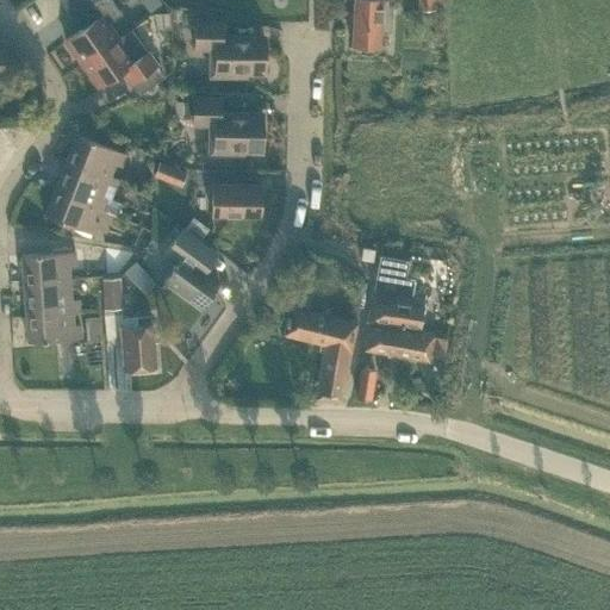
[(110,0),(87,0),(78,7),(89,24),(64,41),(80,64),(117,38),(107,24),(120,14),(110,0)]
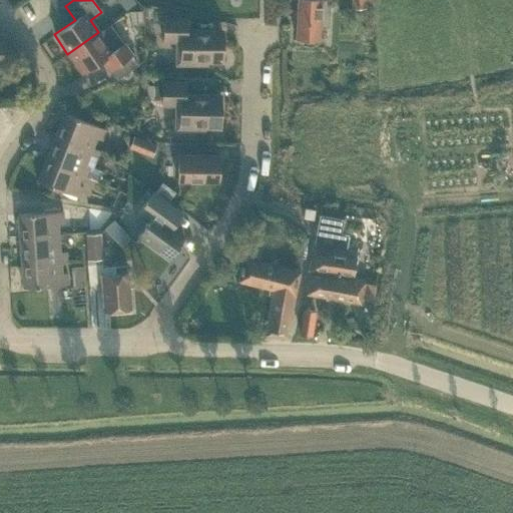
[(136,2),(134,0),(117,0),(126,11),(136,2)]
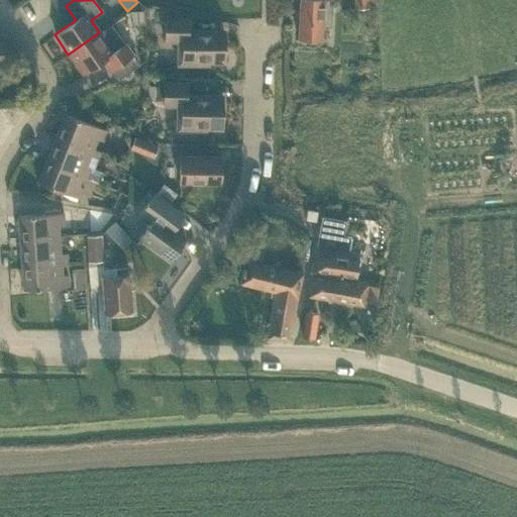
[(330,26),(330,0),(299,0),(297,39),(321,40),(321,26),(330,26)]
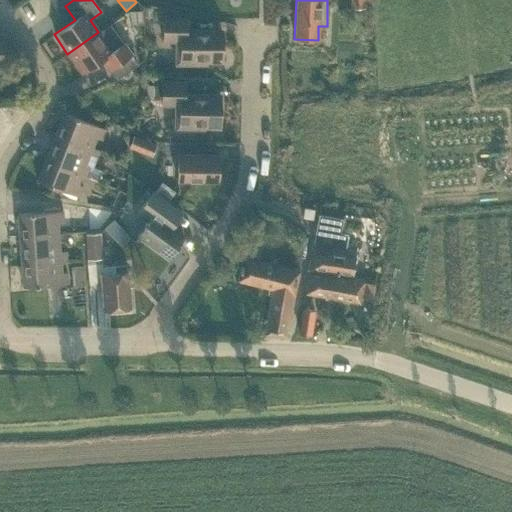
[(348,0),(349,9),(365,9),(364,0),(348,0)]
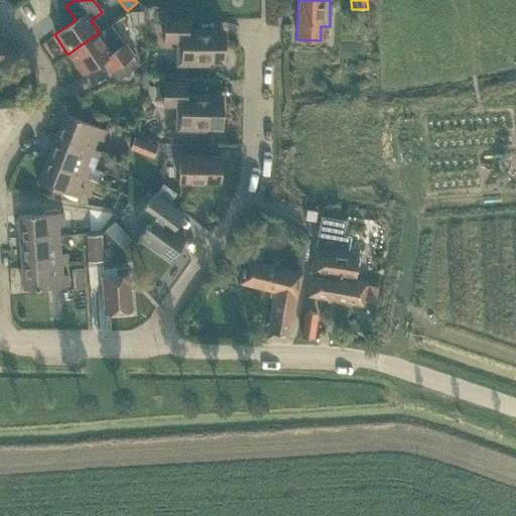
[(129,12),(130,25),(143,25),(142,12),(129,12)]
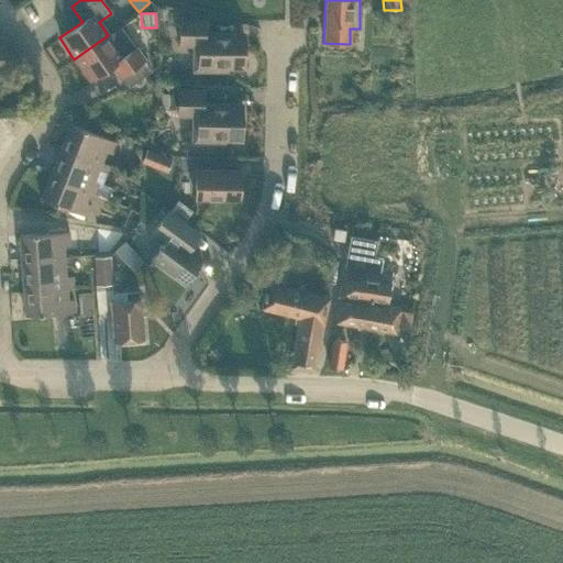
[(245,32),(206,32),(206,20),(178,19),(178,47),(191,48),(190,72),(228,73),(228,70),(244,70),(245,32)]
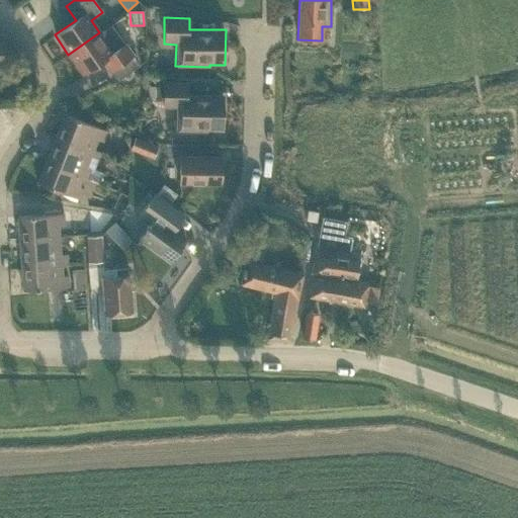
[(132,56),(124,45),(110,25),(99,32),(68,55),(82,75),(103,60),(110,71),(132,56)]
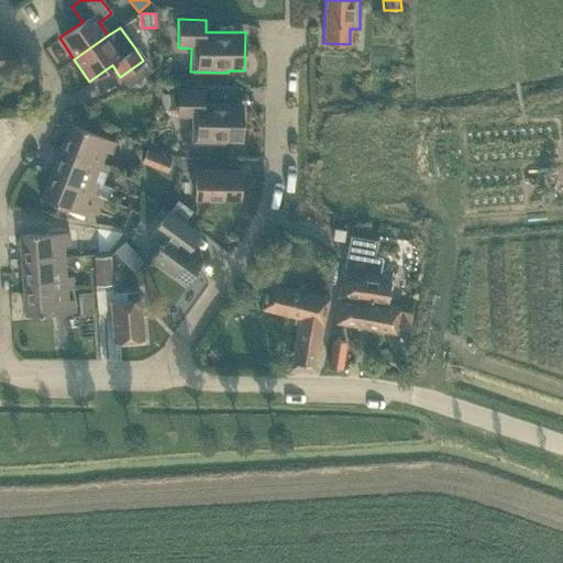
[(177,91),(177,116),(197,116),(196,139),(241,139),(241,108),(202,107),(202,91),(177,91)]
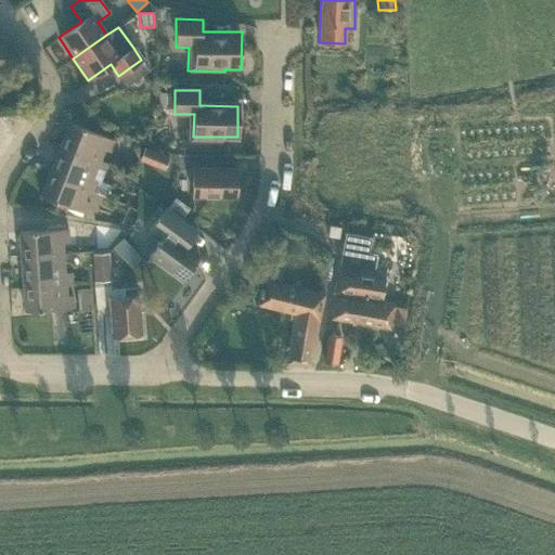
[(158,108),(172,108),(172,92),(158,92),(158,108)]
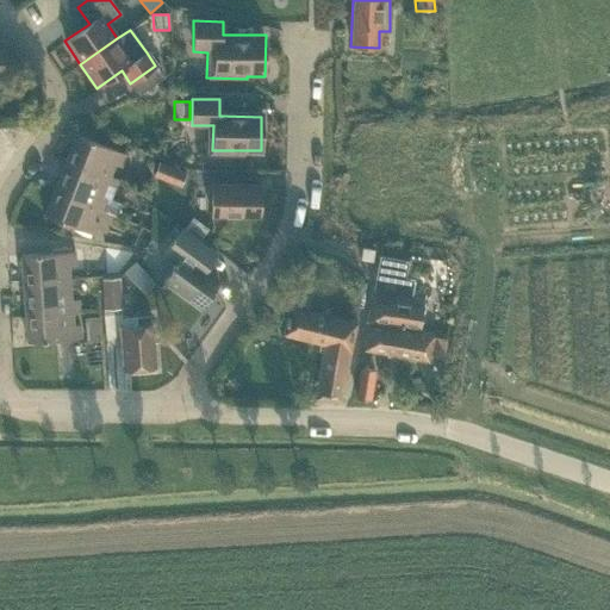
[(66,159),(109,176),(113,165),(119,167),(124,155),(75,135),(66,159)]
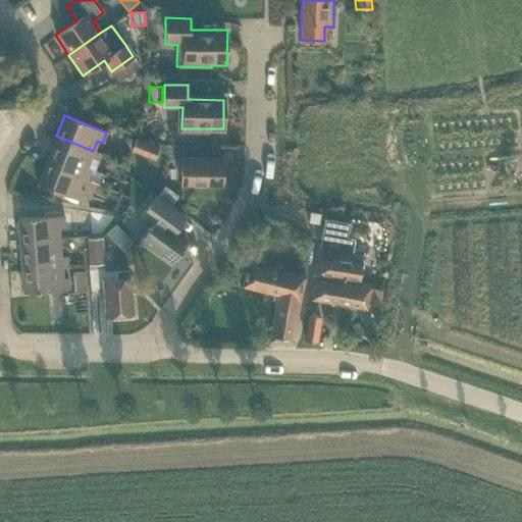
[(82,178),(87,181),(92,170),(86,168),(93,151),(56,136),(45,164),(82,178)]
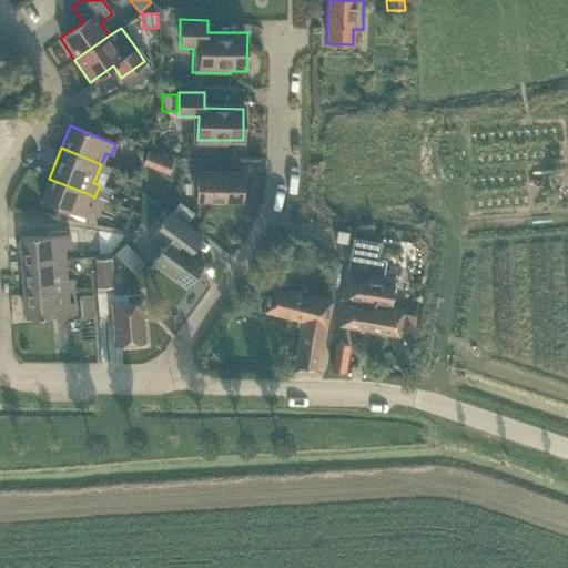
[(142,164),(166,174),(172,161),(148,151),(142,164)]
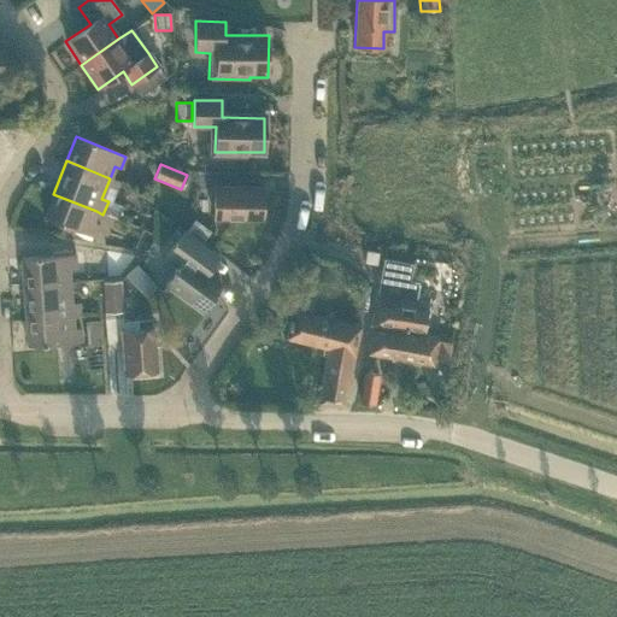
[(213,219),(262,221),(263,188),(213,187),(213,219)]
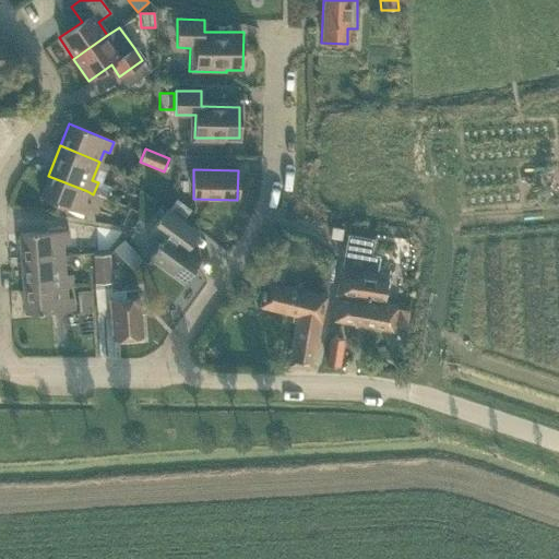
[(83,202),(87,191),(48,176),(39,198),(85,215),(90,204),(83,202)]
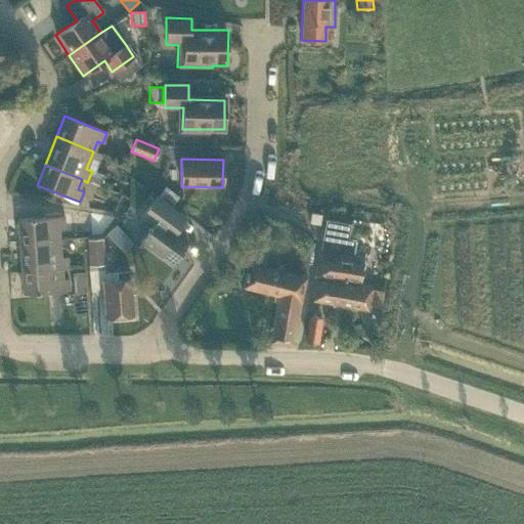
[(153,225),(141,242),(171,264),(187,243),(175,233),(186,218),(156,194),(140,216),(153,225)]
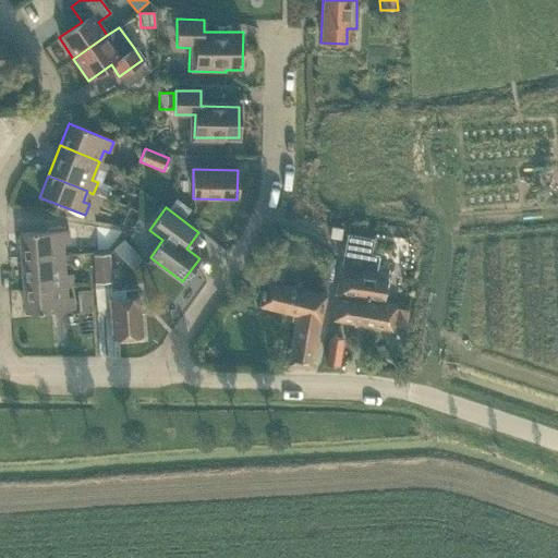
[(401,240),(403,228),(381,226),(380,237),(401,240)]
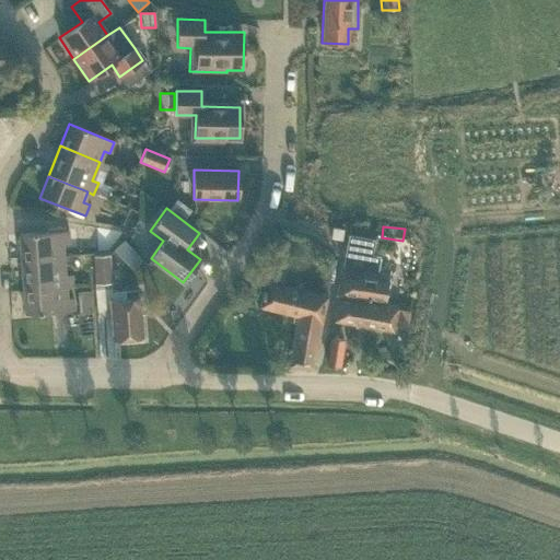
[(340,241),(342,230),(331,228),(330,238),(340,241)]
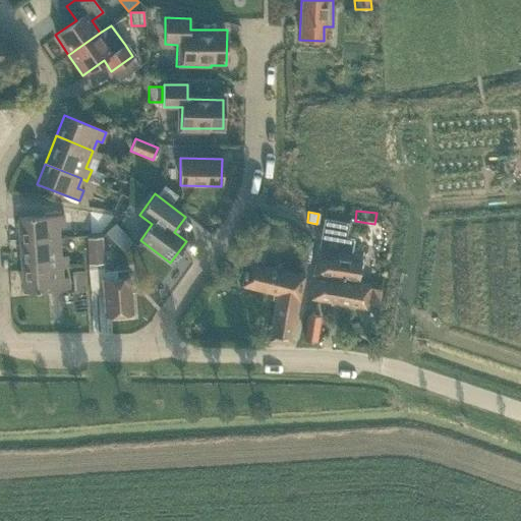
[(19,245),(58,242),(57,227),(63,227),(62,216),(17,219),(19,245)]
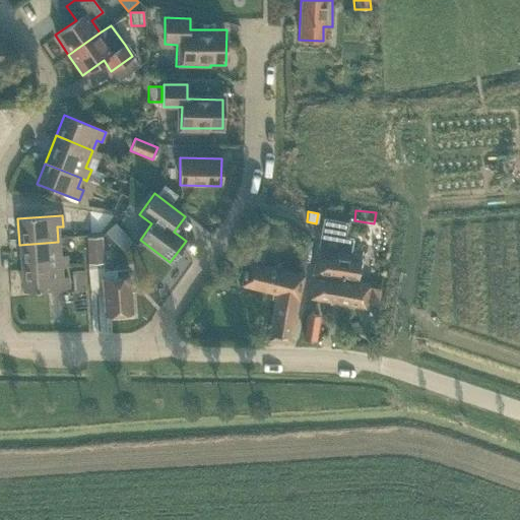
[(322,218),(319,234),(313,274),(356,281),(360,261),(348,259),(351,239),(343,238),(345,223),(322,218)]
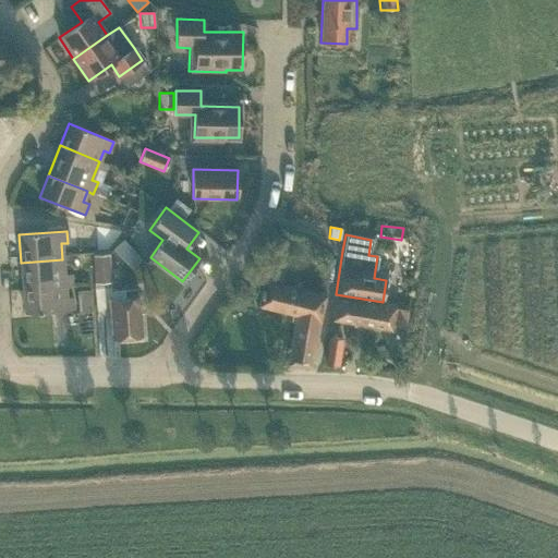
[(124,265),(137,254),(124,239),(111,250),(124,265)]
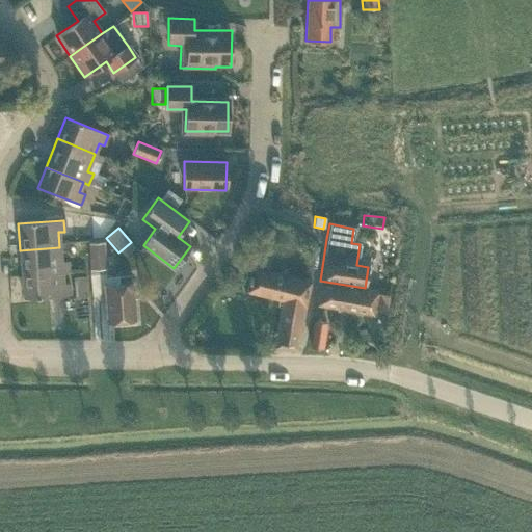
[(89,270),(106,269),(104,242),(87,243),(89,270)]
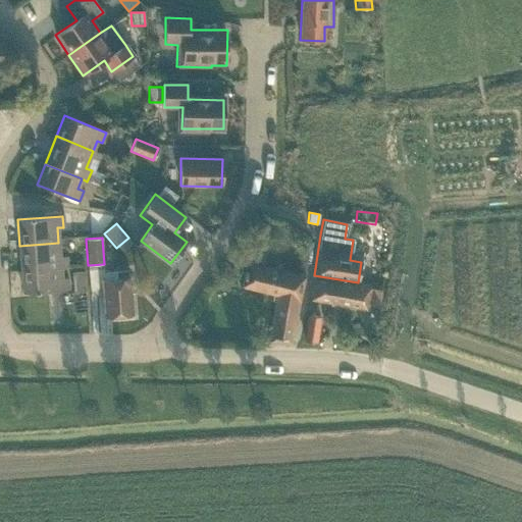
[(59,257),(58,243),(19,246),(20,271),(60,268),(66,268),(65,257),(59,257)]
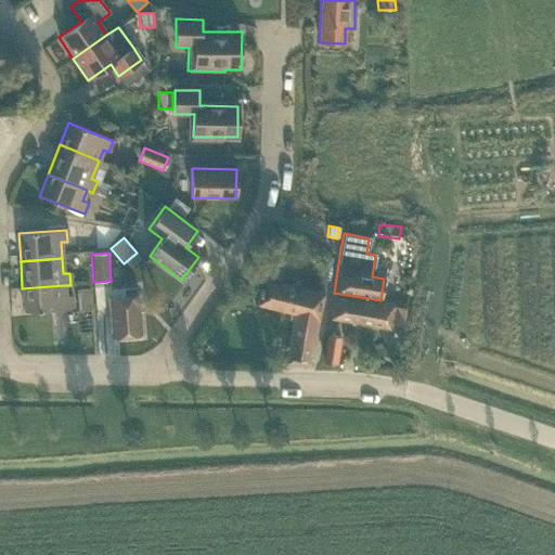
[(268,261),(257,305),(294,314),(285,363),(309,364),(317,320),(323,295),(279,284),(283,266),(268,261)]
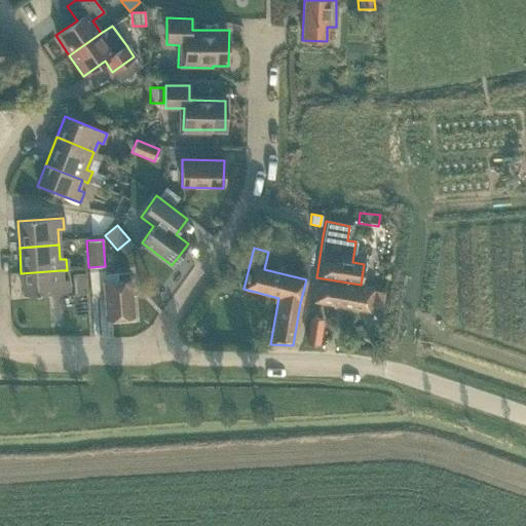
[(62,280),(61,270),(21,273),(23,296),(69,292),(68,280),(62,280)]
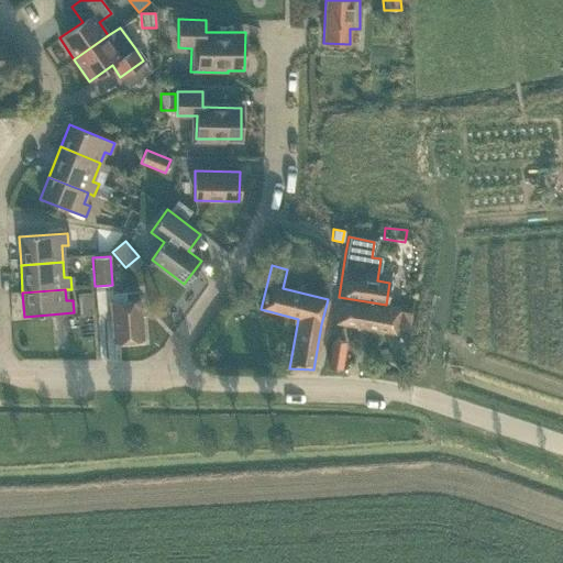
[(112,294),(112,302),(110,302),(113,342),(142,340),(139,293),(112,294)]
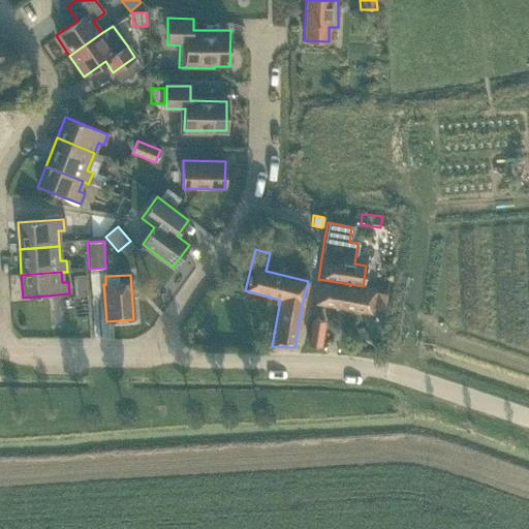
[(86,297),(85,276),(72,276),(73,298),(86,297)]
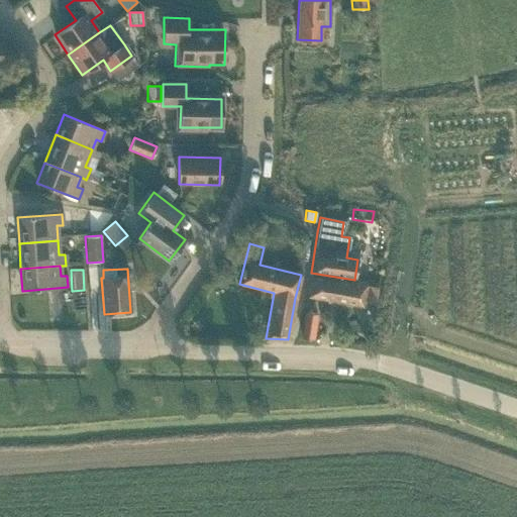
[(378,288),(366,286),(367,286),(311,276),(307,297),(363,306),(364,302),(375,304),(378,288)]
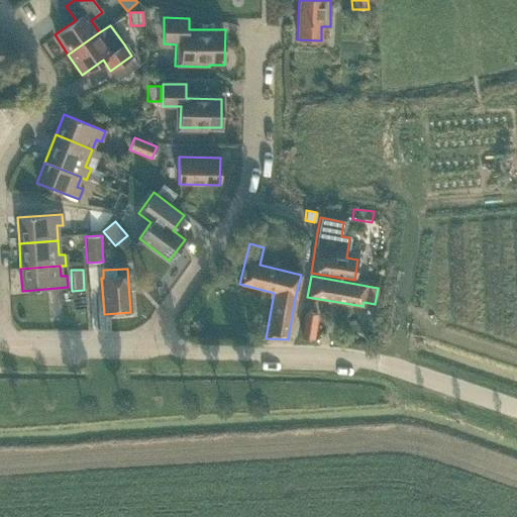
[(307,315),(304,338),(317,339),(320,317),(307,315)]
